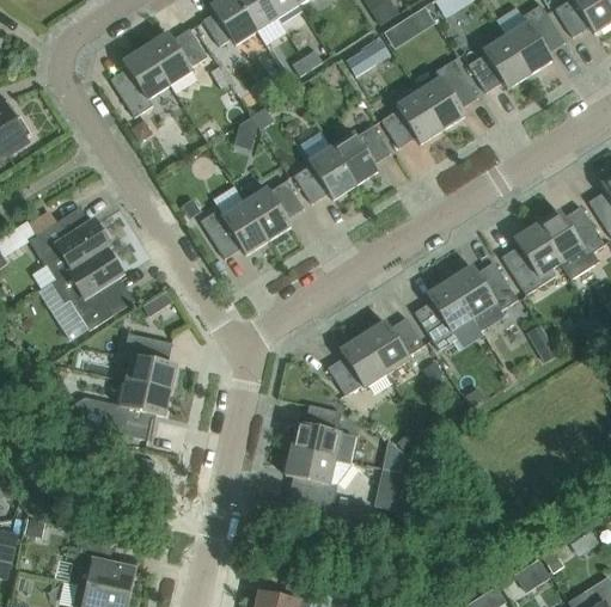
[(236,43),(257,30),(238,0),(217,0),(211,5),(215,11),(203,19),(219,44),(231,37),(236,43)]
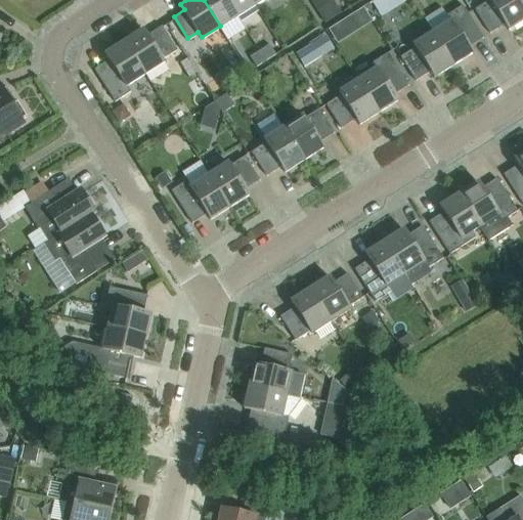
[(204,0),(220,26),(237,14),(228,0),(204,0)]
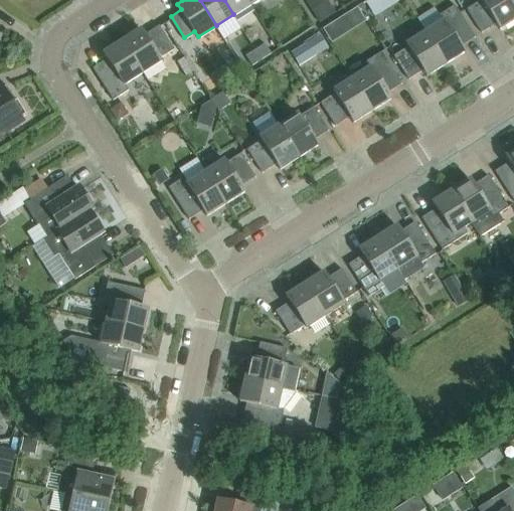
[(224,0),(233,14),(250,3),(248,0),(224,0)]
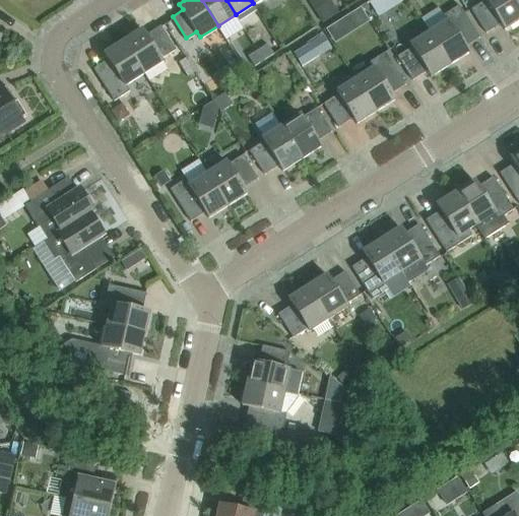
[(314,0),(322,15),(338,7),(334,0),(314,0)]
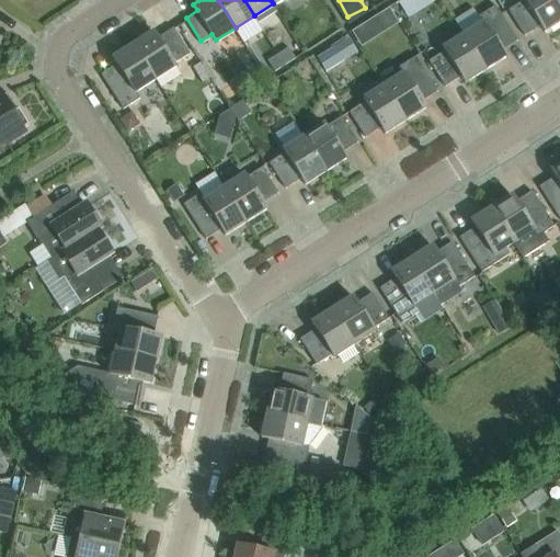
[(545,30),(559,20),(559,7),(555,0),(522,0),(510,8),(524,32),(540,21),(545,30)]
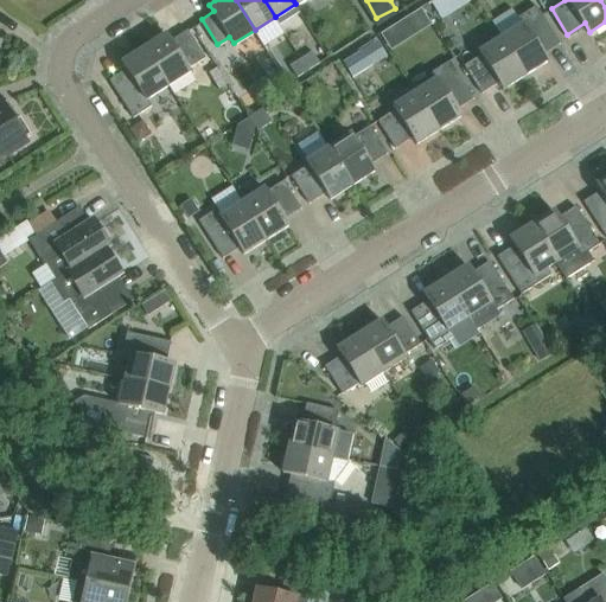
[(502,34),(525,72),(548,58),(542,50),(560,39),(536,4),(518,14),(523,21),(502,34)]
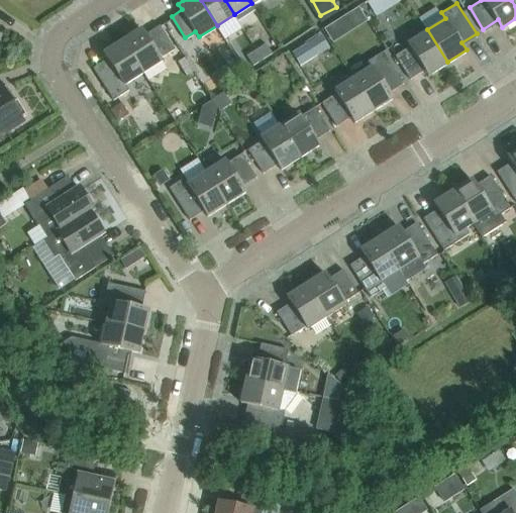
[(123,38),(143,71),(163,59),(161,56),(175,46),(161,25),(146,34),(141,26),(123,38)]
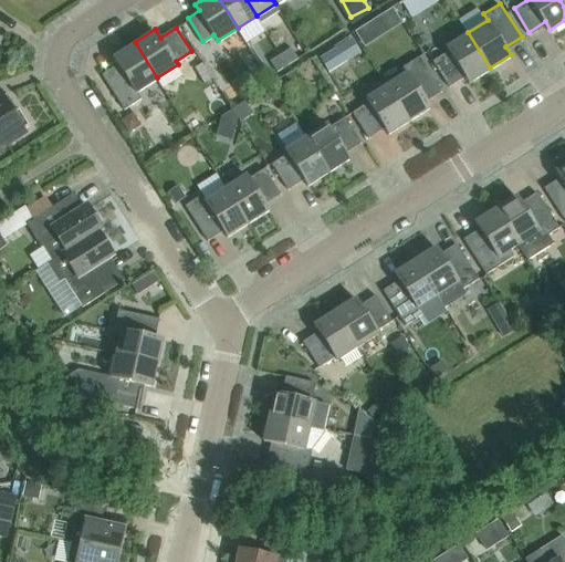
[(328,66),(361,47),(351,30),(317,50),(328,66)]
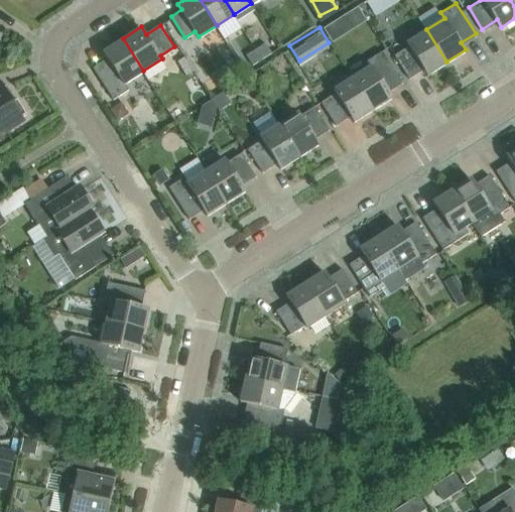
[(427,74),(446,61),(426,29),(407,41),(409,44),(395,53),(409,76),(423,67),(427,74)]
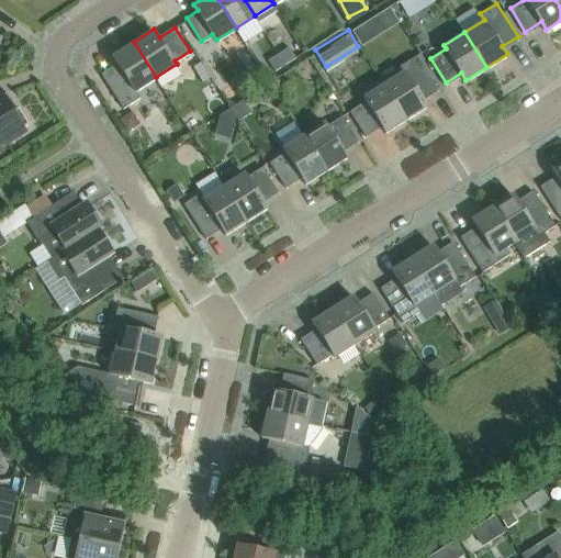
[(136,89),(156,77),(134,42),(113,55),(119,64),(102,74),(123,107),(141,96),(136,89)]
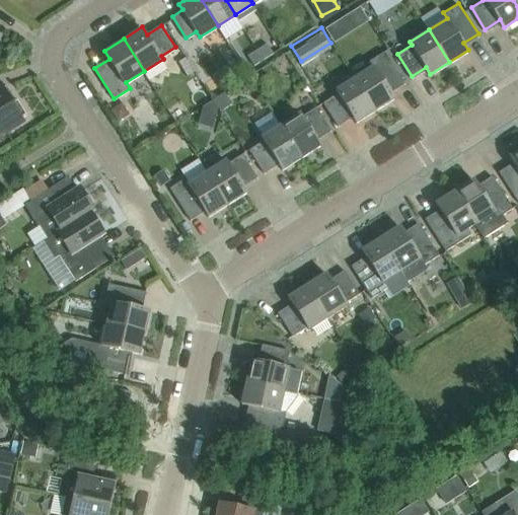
[(256,48),(264,58),(273,52),(267,42),(256,48)]
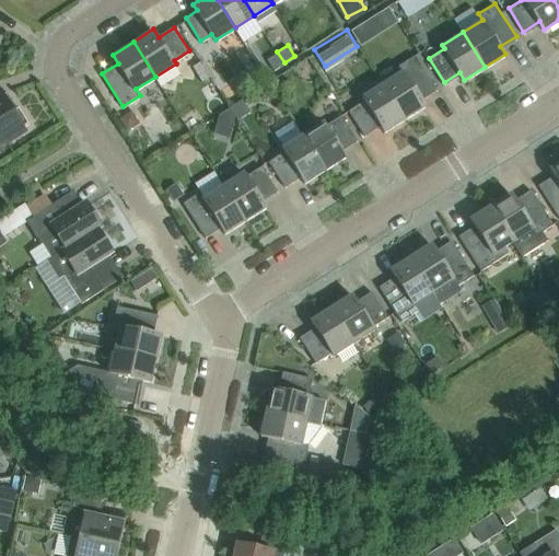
[(274,69),(284,62),(277,51),(267,58),(274,69)]
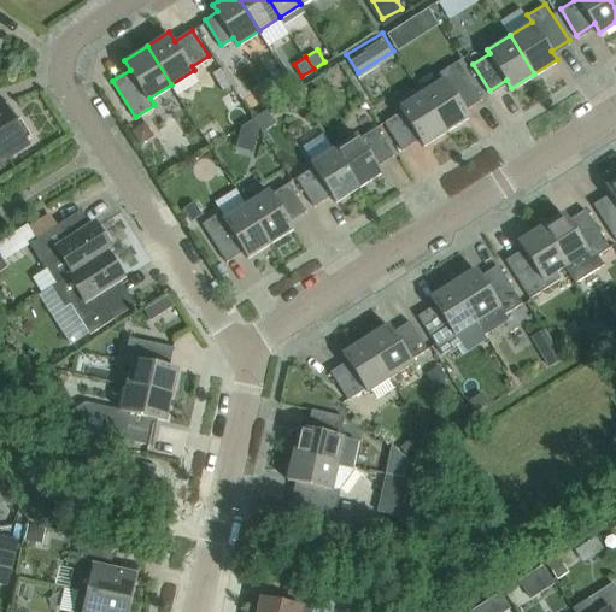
[(422,92),(446,130),(469,116),(464,106),(481,95),(458,59),(439,71),(444,77),(422,92)]
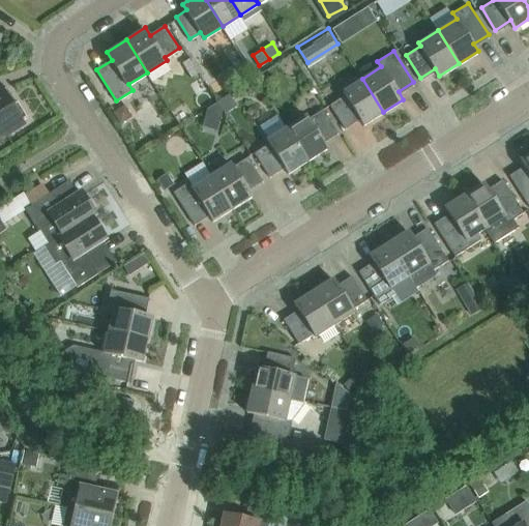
[(364,124),(383,112),(362,79),(343,91),(345,94),(330,104),(345,125),(359,116),(364,124)]
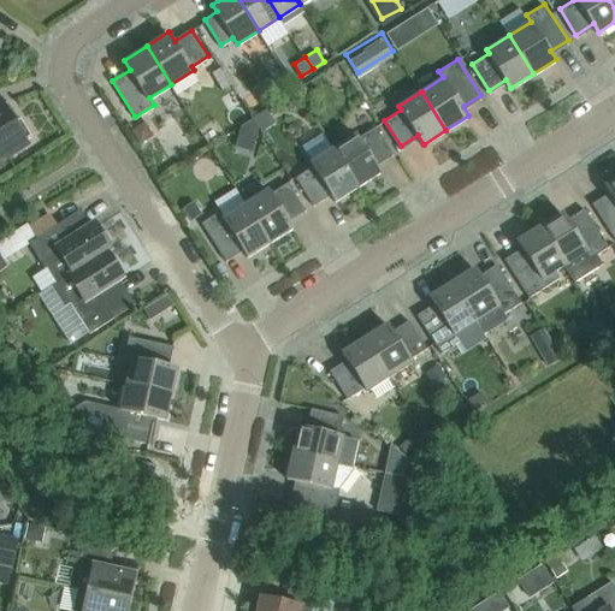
[(0,155),(5,153),(7,156),(23,146),(28,143),(25,137),(31,134),(21,117),(19,117),(9,100),(4,104),(0,105),(0,155)]
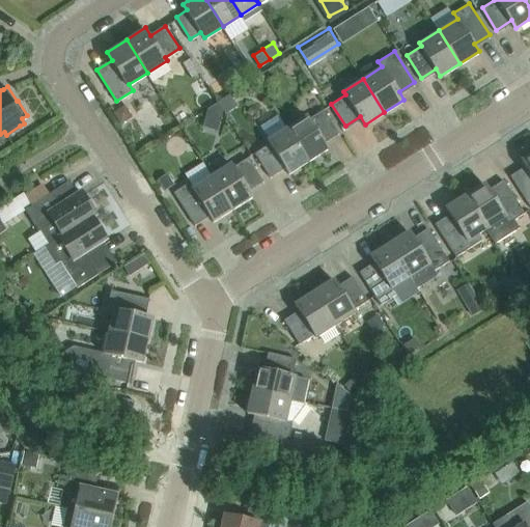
[(287,127),(309,160),(328,147),(324,140),(338,131),(324,108),(309,117),(307,114),(287,127)]
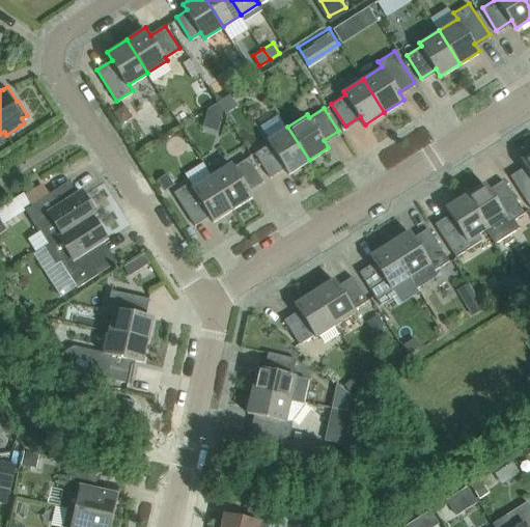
[(289,172),(309,160),(287,127),(269,139),(270,142),(255,151),(270,174),(284,165),(289,172)]
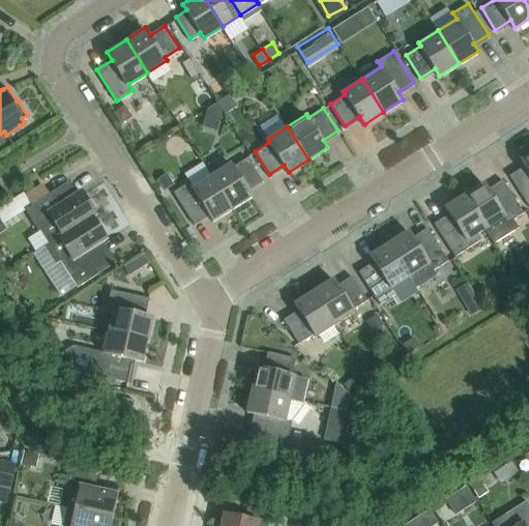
[(528,152),(521,158),(526,166),(511,175),(528,203),(528,152)]
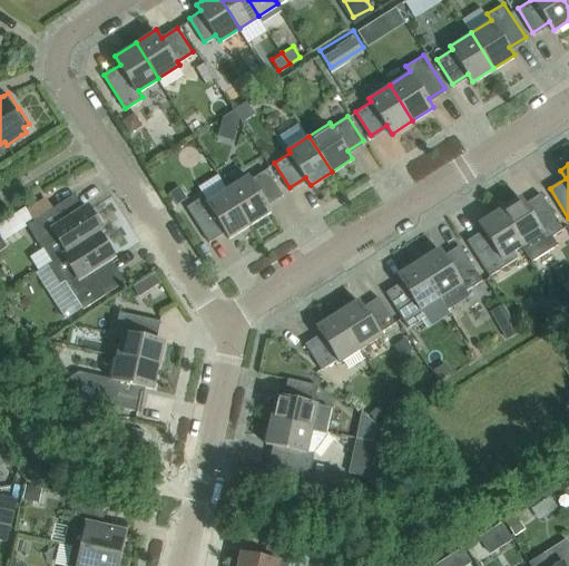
[(228,188),(251,223),(272,210),(266,202),(282,192),(266,167),(251,177),(248,175),(228,188)]
